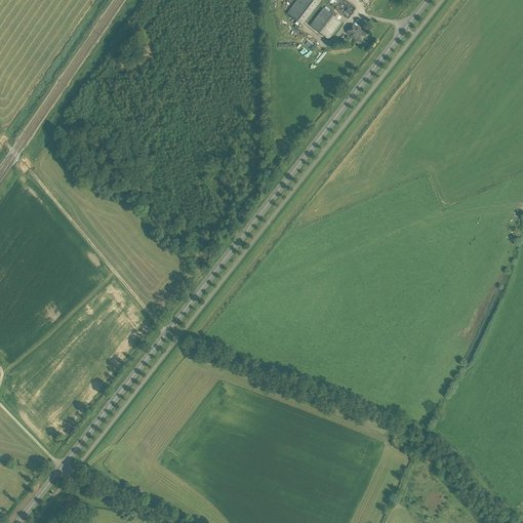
[(296,0),(287,12),(298,21),(314,0),(296,0)]
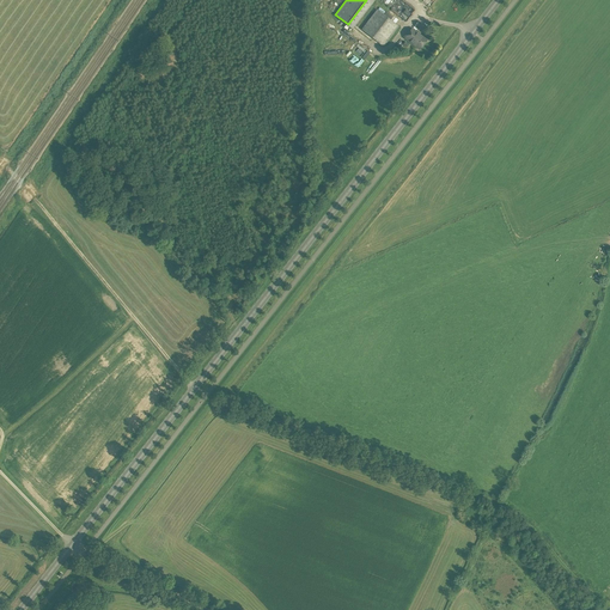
[(389,5),(406,20),(408,18),(414,11),(415,8),(410,4),(408,2),(402,10),(406,0),(385,0),(384,1),(386,1),(390,5),(389,5)]
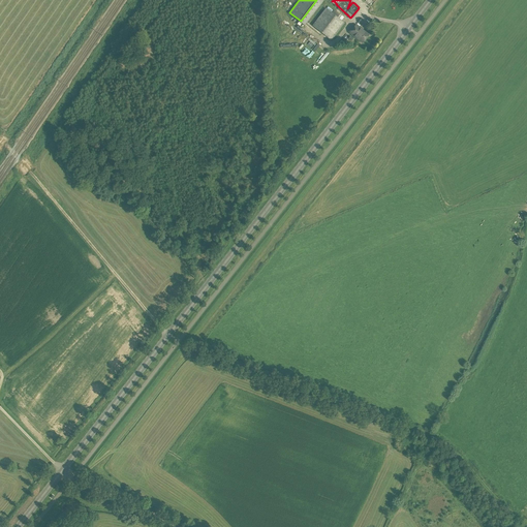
[(330,11),(337,17),(339,13),(332,8),(330,11)]
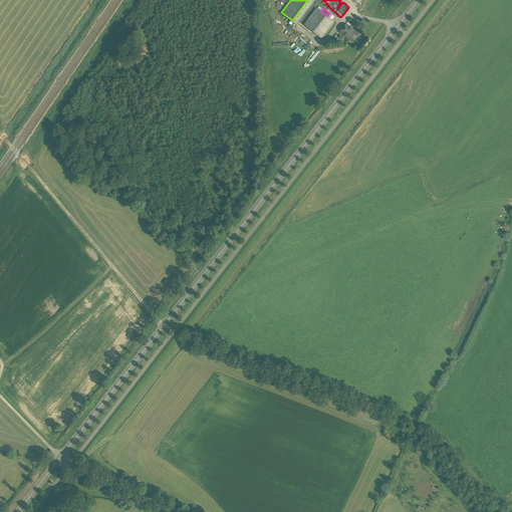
[(327,16),(320,11),(307,27),(319,37),(332,20),(327,16)]
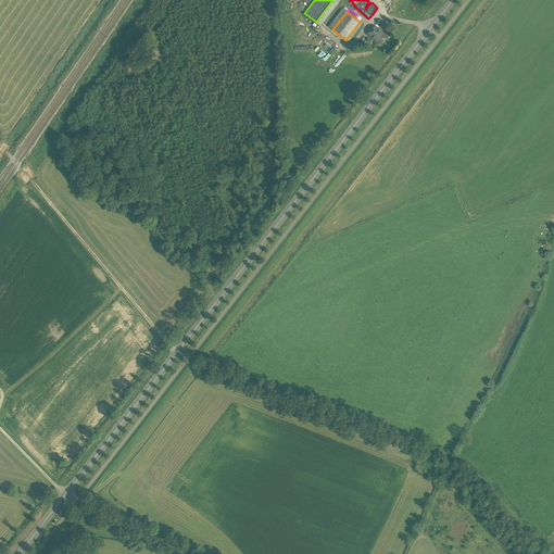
[(365,33),(378,43),(386,35),(379,29),(382,24),(383,22),(377,17),(374,22),(377,24),(376,26),(372,24),(365,33)]
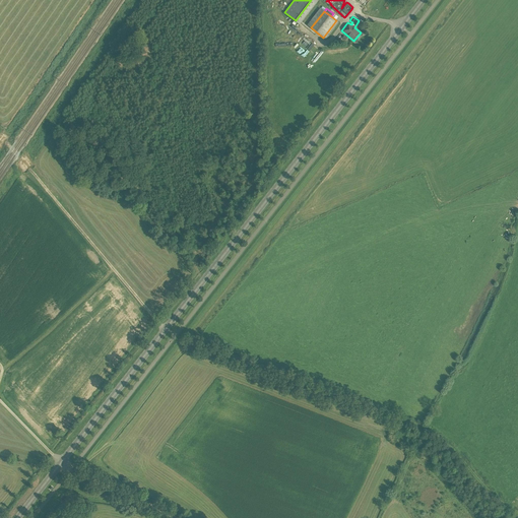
[(300,31),(295,36),(300,40),(304,35),(300,31)]
